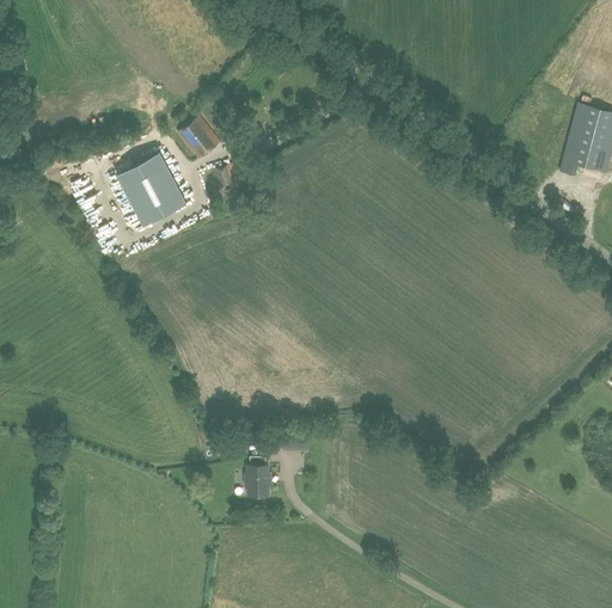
[(605,173),(611,145),(611,112),(577,104),(560,173),(575,177),(577,166),(605,173)]
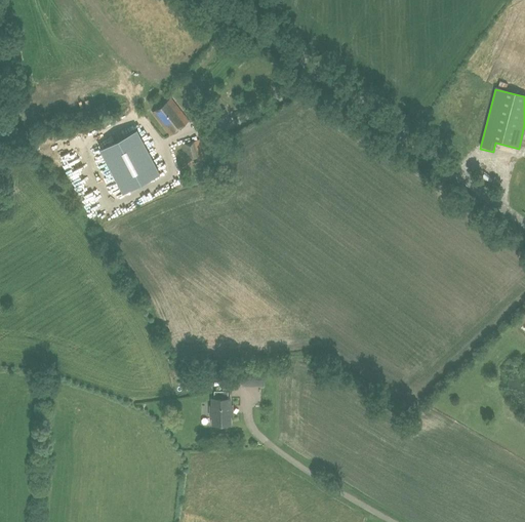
[(170,138),(189,123),(170,101),(152,116),(170,138)]
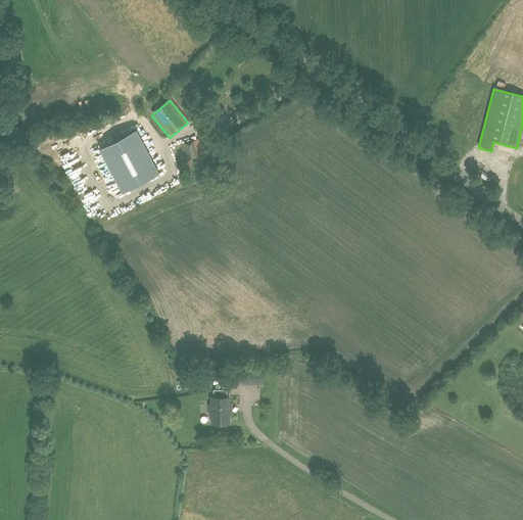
[(123,193),(158,175),(136,131),(99,150),(123,193)]
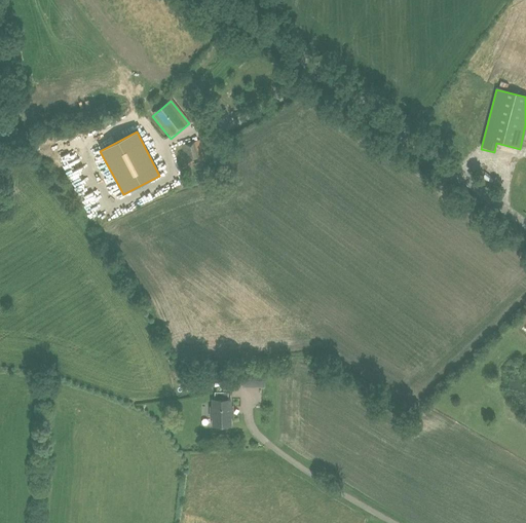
[(186,167),(204,163),(199,142),(181,147),(186,167)]
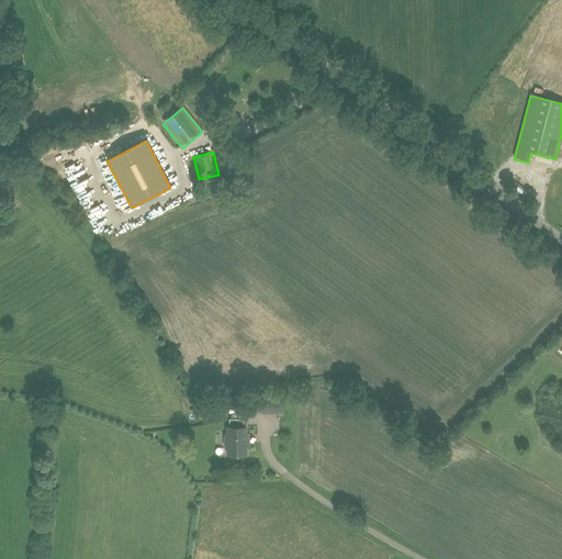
[(245,429),(245,422),(231,422),(231,429),(228,429),(228,437),(226,437),(226,449),(228,449),(228,457),(247,457),(247,429),(245,429)]
